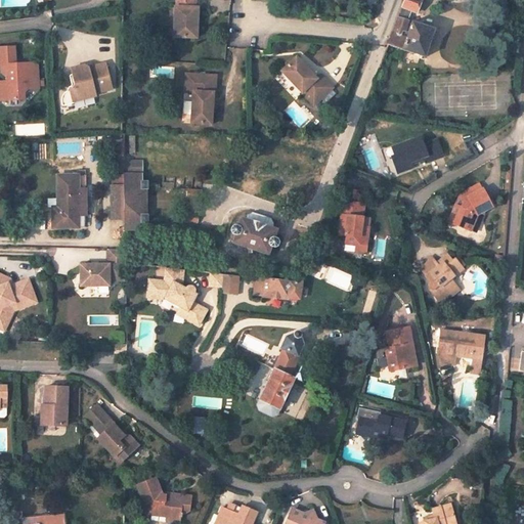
[(199,38),(200,7),(197,7),(195,0),(180,0),(181,7),(176,7),(176,38),(199,38)]
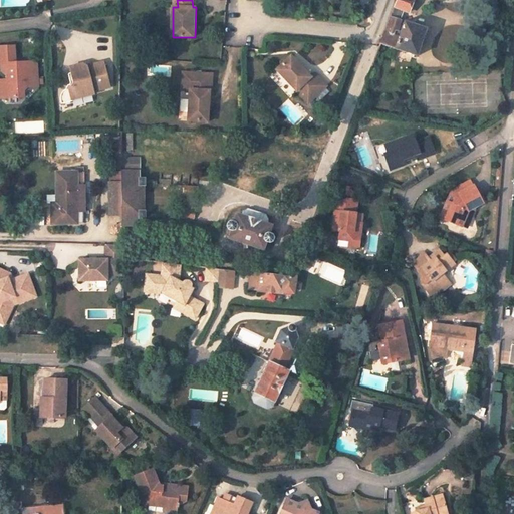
[(416,56),(425,29),(403,22),(403,24),(401,23),(402,20),(401,19),(404,10),(409,12),(413,0),(396,0),(380,43),(416,56)]
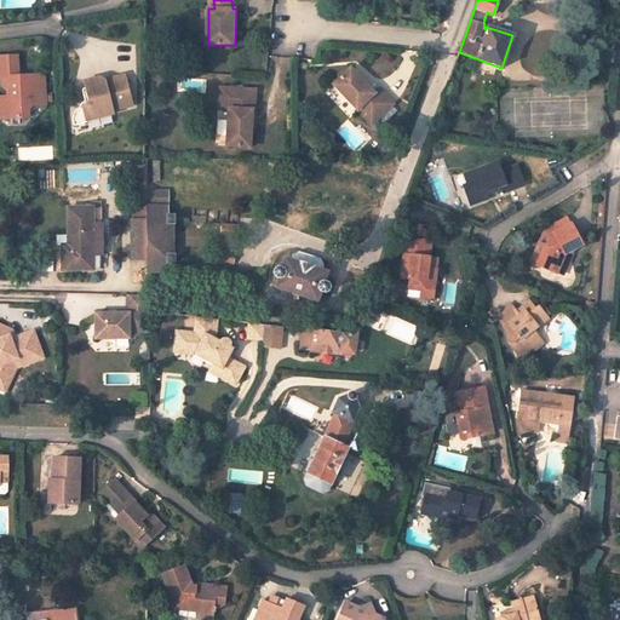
[(10,90),(11,98),(1,98),(3,120),(28,119),(27,110),(32,104),(46,103),(44,73),(18,75),(17,55),(0,55),(0,76),(1,78),(1,85),(6,90),(10,90)]
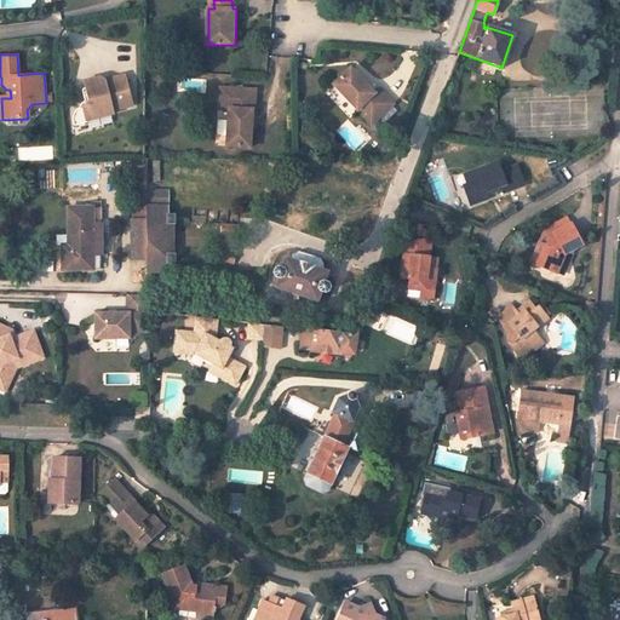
[(350,67),(333,82),(371,124),(394,103),(379,87),(374,92),(350,67)]
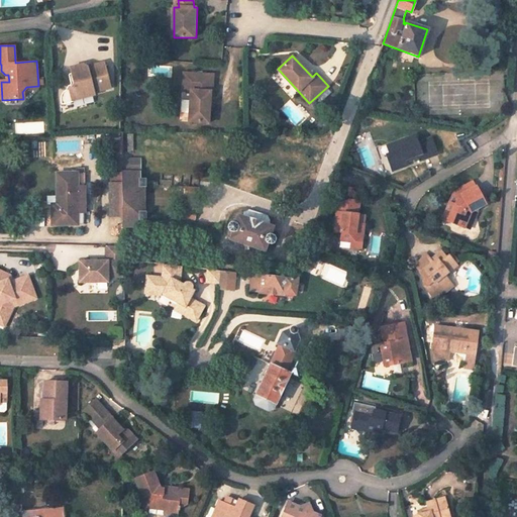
[(93,94),(110,91),(104,66),(87,70),(83,67),(74,70),(71,74),(74,86),(72,91),(67,92),(63,94),(61,97),(60,99),(60,102),(61,106),(72,104),(72,102),(94,97),(93,94)]
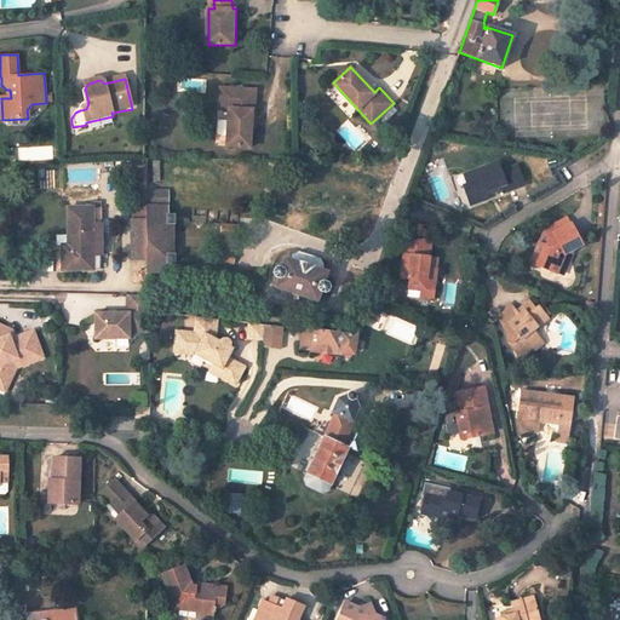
[(257,87),(227,87),(225,108),(230,107),(228,145),(252,147),(253,108),(256,109),(257,87)]
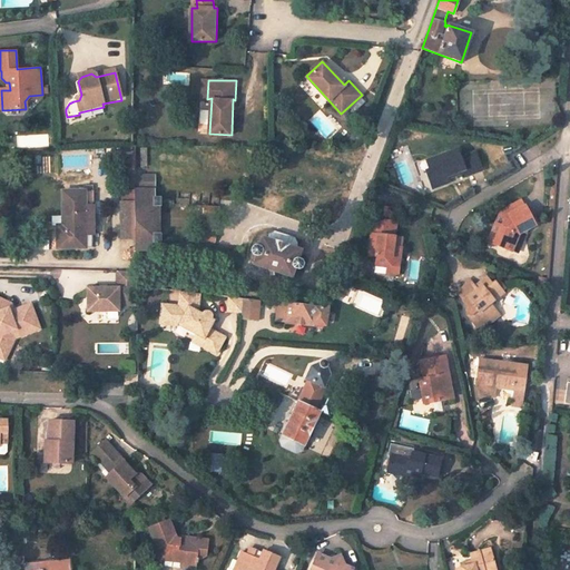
[(481,169),(474,153),(461,158),(458,148),(426,160),(430,169),(426,170),(433,188),(449,183),(446,176),(465,168),(468,175),(481,169)]
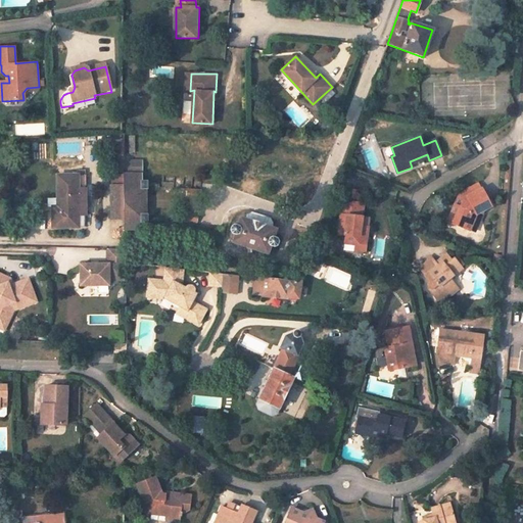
[(141,174),(141,161),(124,161),(124,175),(141,174)]
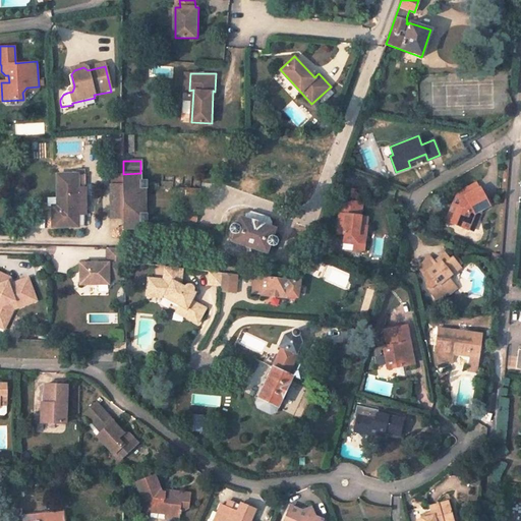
[(140,173),(123,174),(123,185),(139,184),(139,181),(139,180),(140,180),(140,173)]
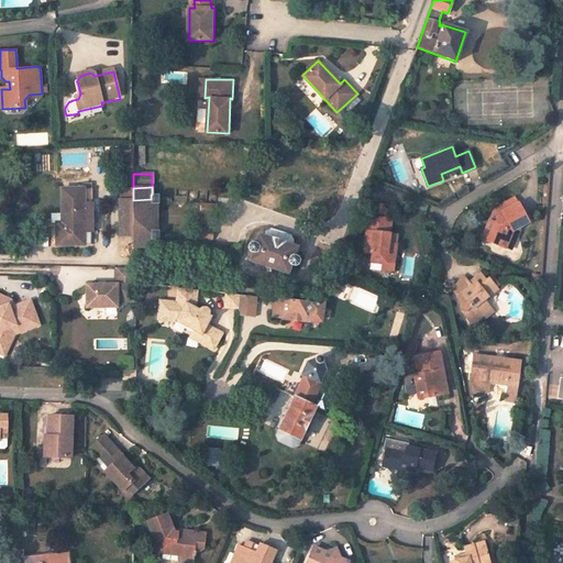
[(84,244),(83,188),(62,188),(63,222),(63,228),(55,228),(56,244),(84,244)]
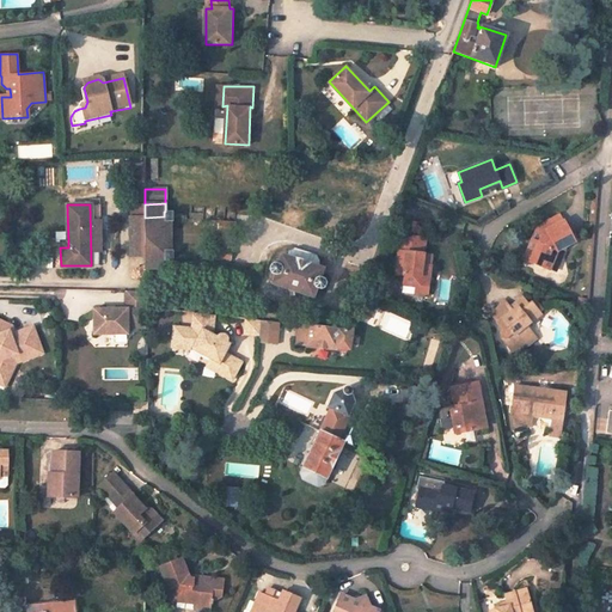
[(164,216),(145,218),(146,256),(146,268),(166,268),(166,261),(171,259),(171,250),(164,251),(164,220),(172,220),(171,213),(164,213),(164,216)]
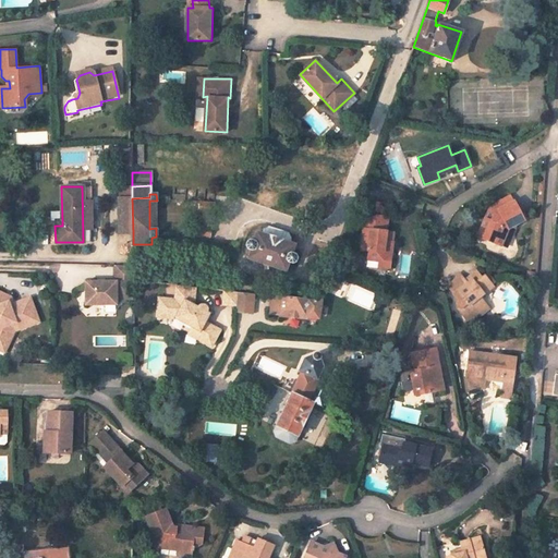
[(511,195),(489,207),(485,219),(492,222),(496,211),(514,202),(511,195)]
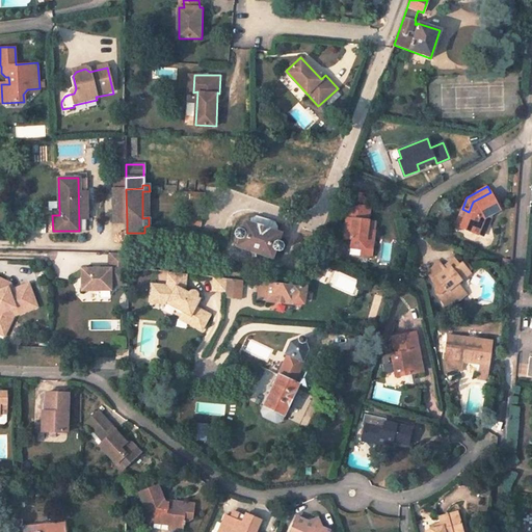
[(126,189),(113,189),(113,222),(127,222),(126,189)]
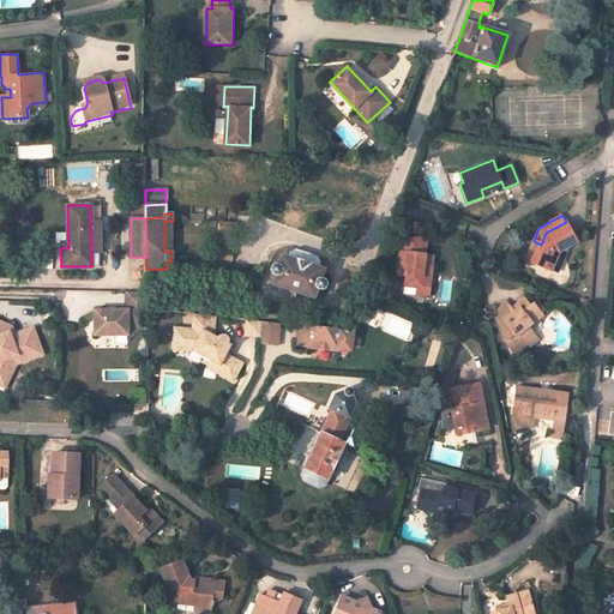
[(232,234),(233,223),(221,222),(220,233),(232,234)]
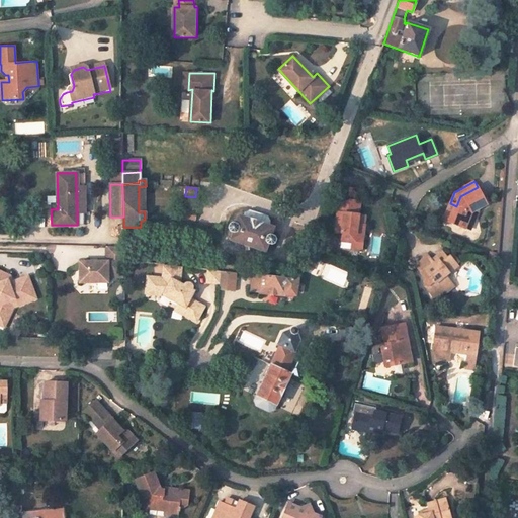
[(486,204),(478,187),(460,196),(456,206),(450,203),(443,220),(464,228),(470,213),(479,208),(486,204)]
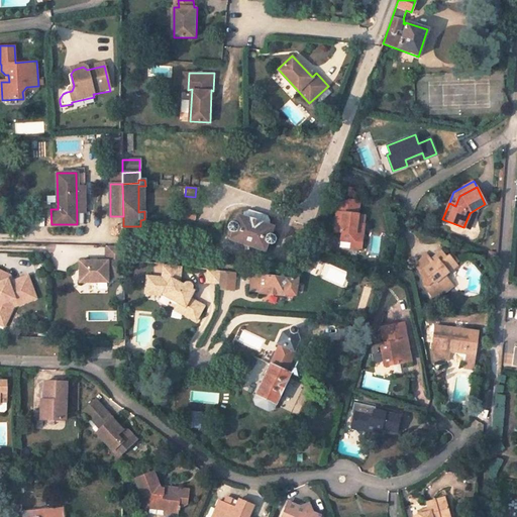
[(339,199),(354,201),(355,189),(340,188),(339,199)]
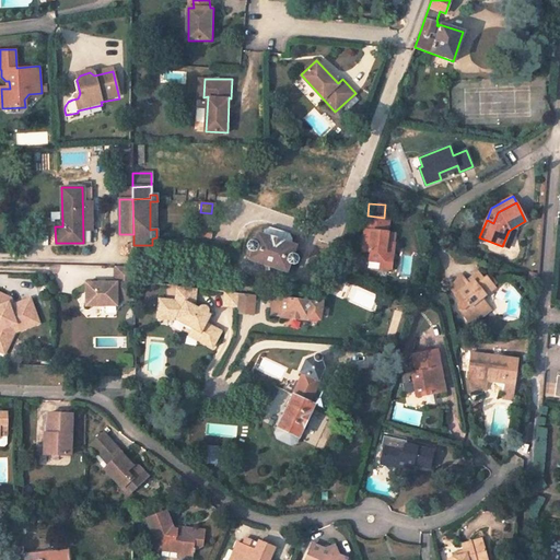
[(386,243),(389,218),(384,218),(368,216),(365,216),(362,251),(370,252),(368,268),(378,270),(380,263),(393,264),(395,244),(386,243)]
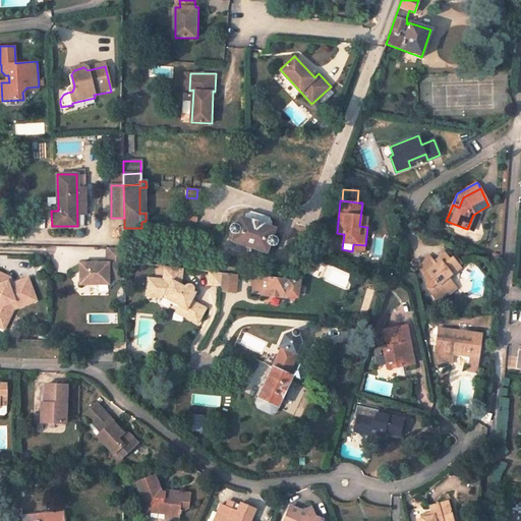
[(467,229),(473,231),(481,210),(473,215),(467,229)]
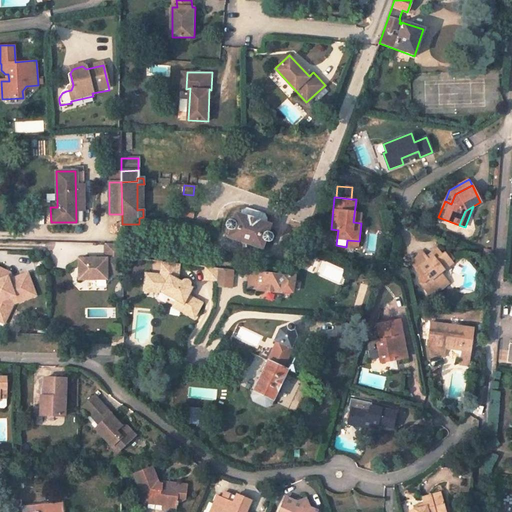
[(191,217),(192,208),(182,207),(181,216),(191,217)]
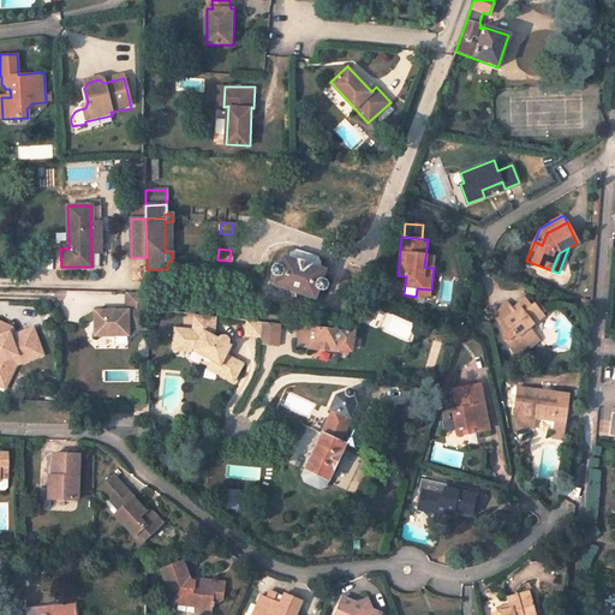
[(322,263),(318,256),(297,250),(290,252),(288,257),(282,256),(280,267),(276,266),(274,267),(273,270),(274,274),(276,275),(273,285),(315,298),(318,290),(321,291),(324,288),(326,286),(326,282),(324,280),(322,280),(326,269),(320,268),(322,263)]
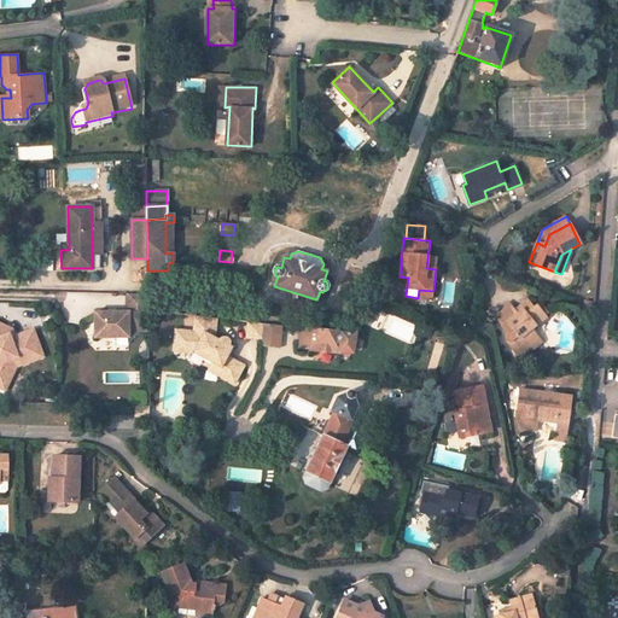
[(147,295),(128,293),(129,313),(97,312),(95,337),(129,337),(129,331),(149,331),(147,295)]
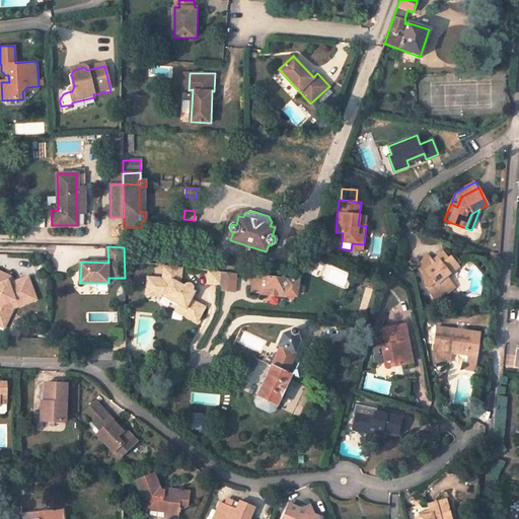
[(440,289),(450,280),(446,276),(458,267),(451,257),(448,260),(443,252),(437,256),(439,258),(434,263),(433,261),(428,254),(418,268),(423,274),(426,271),(434,281),(426,288),(435,298),(442,292),(440,289)]
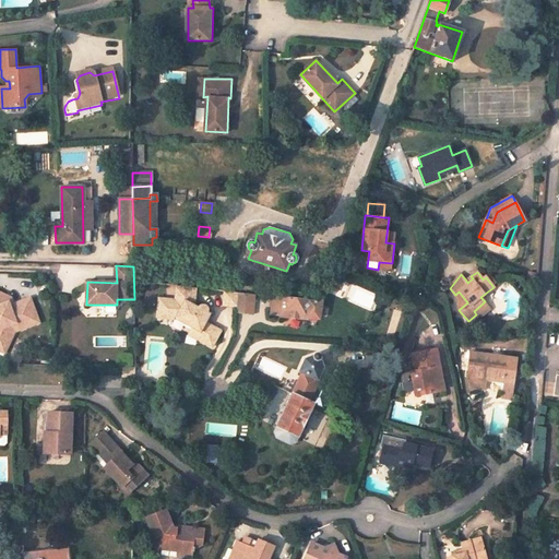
[(335,293),(339,282),(333,280),(331,285),(328,285),(326,285),(324,289),(335,293)]
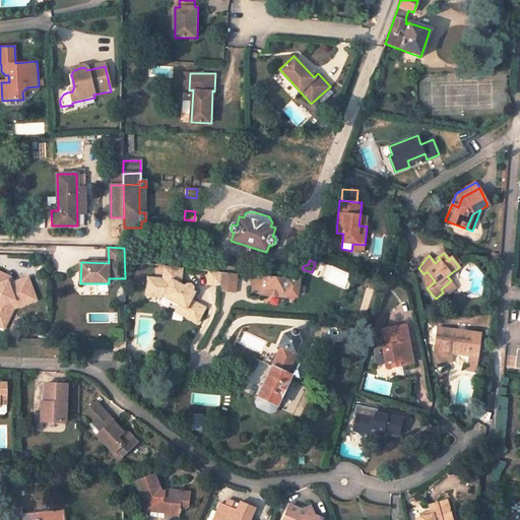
[(180,284),(181,268),(164,266),(163,280),(147,278),(145,296),(161,298),(179,307),(186,311),(188,316),(196,320),(199,314),(202,316),(205,309),(191,302),(196,294),(193,293),(193,289),(193,288),(191,285),(189,285),(186,285),(184,286),(180,284)]
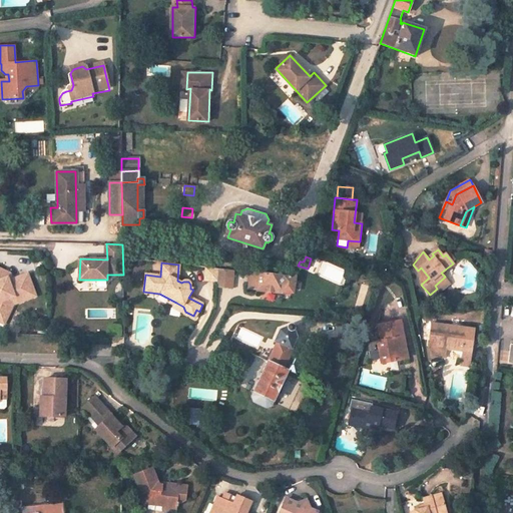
[(5,271),(0,268),(0,324),(3,326),(13,304),(36,296),(27,273),(12,279),(13,281),(9,283),(5,271)]
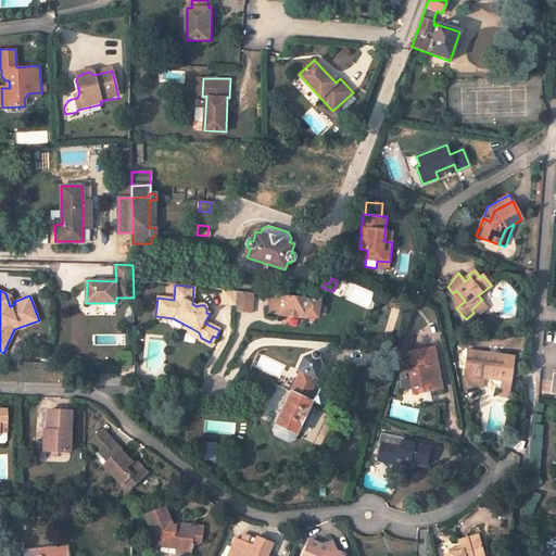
[(236,306),(237,291),(223,290),(222,305),(236,306)]
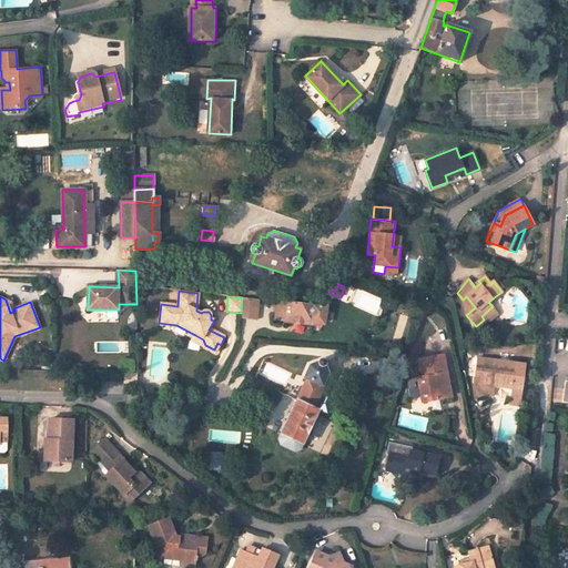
[(256,318),(259,300),(242,297),(241,313),(240,317),(256,318)]
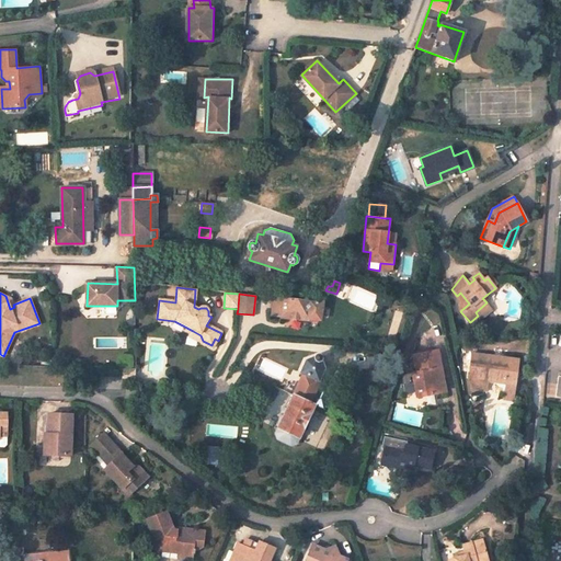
[(311,319),(321,320),(322,304),(273,298),(272,317),(311,321),(311,319)]
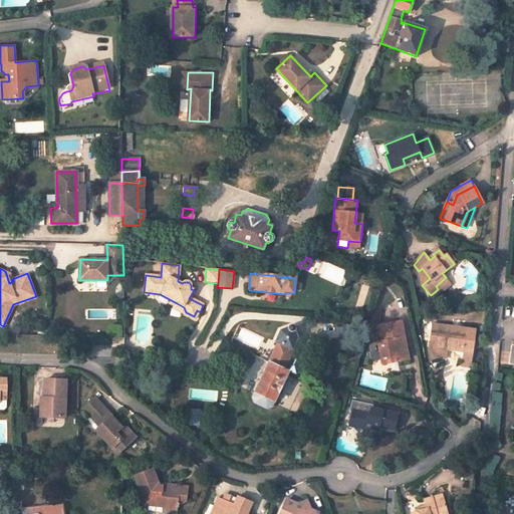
[(439,290),(449,282),(446,277),(436,286),(438,289),(439,290)]
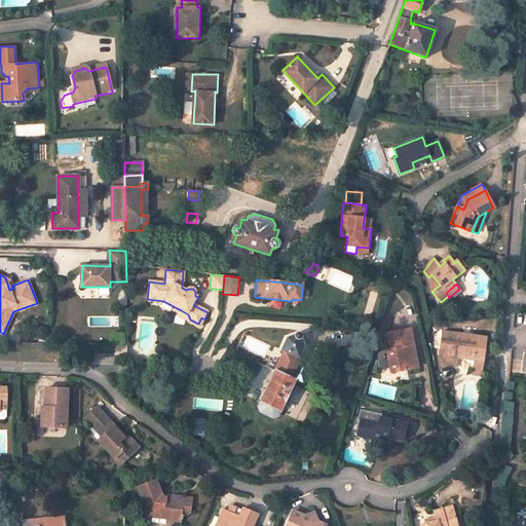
[(188,314),(181,310),(177,316),(199,329),(204,320),(201,317),(198,324),(190,320),(188,314)]
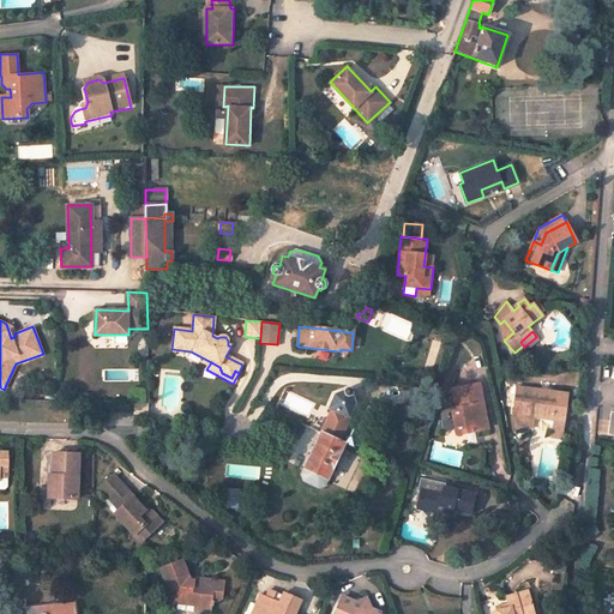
[(482,403),(479,385),(453,389),(456,409),(452,410),(457,434),(485,429),(481,413),(477,410),(476,404),(482,403)]
